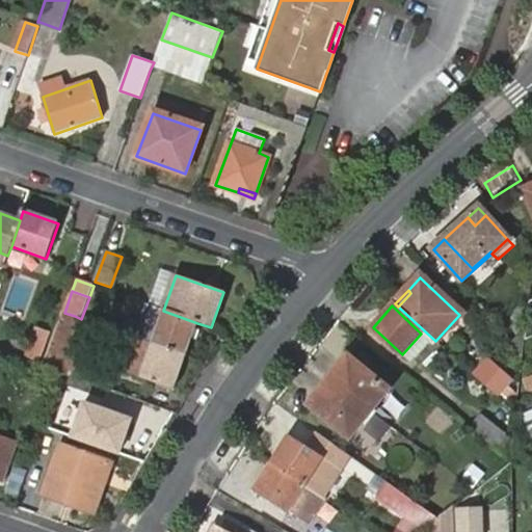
[(142,340),(153,344),(163,311),(154,308),(142,340)]
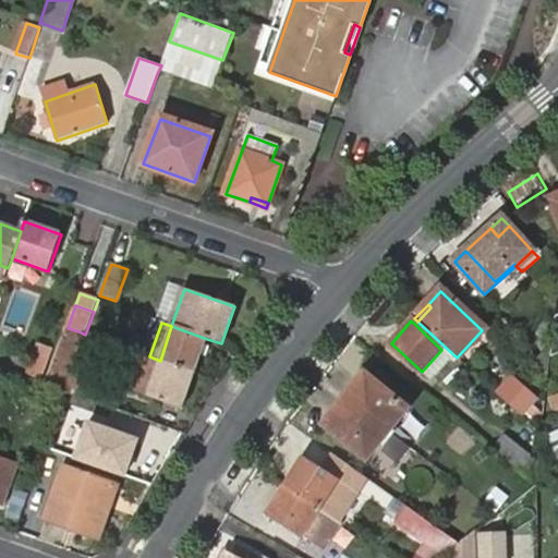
[(160,361),(195,374),(207,339),(171,326),(160,361)]
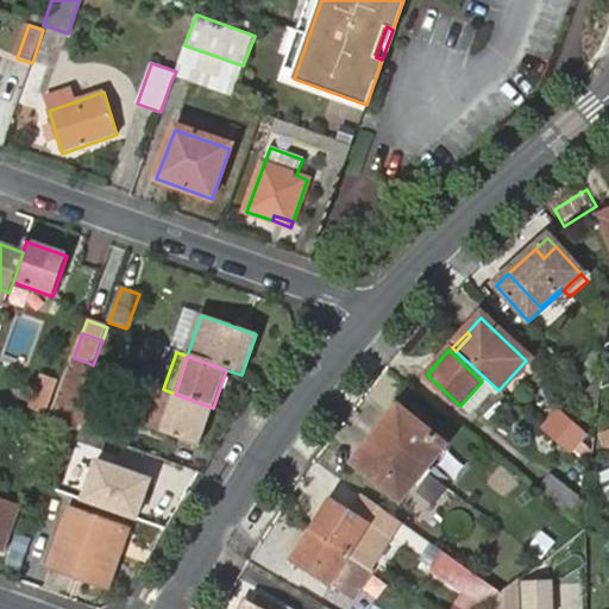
[(86,362),(74,358),(60,400),(70,402),(86,362)]
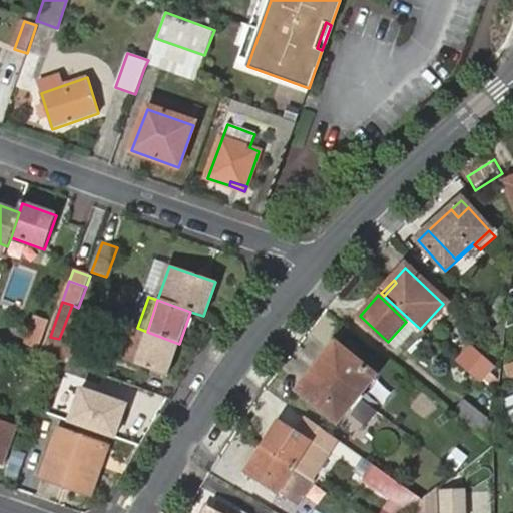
[(37,317),(28,344),(41,349),(51,322),(37,317)]
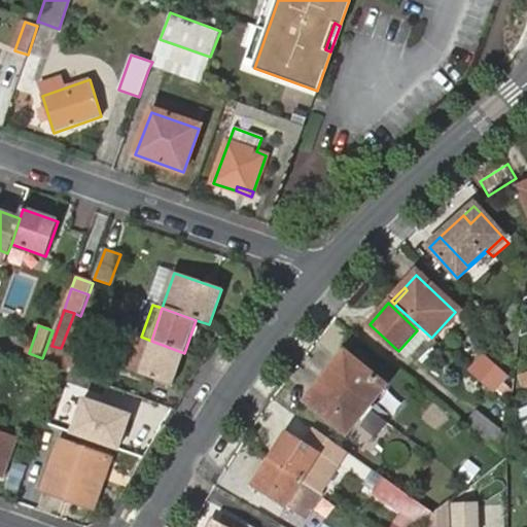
[(173,385),(184,353),(151,341),(140,374),(173,385)]
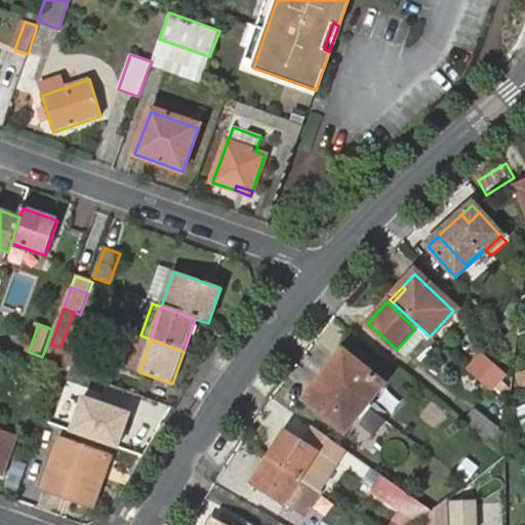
[(51,345),(45,362),(62,367),(78,373),(84,355),(61,347),(51,345)]
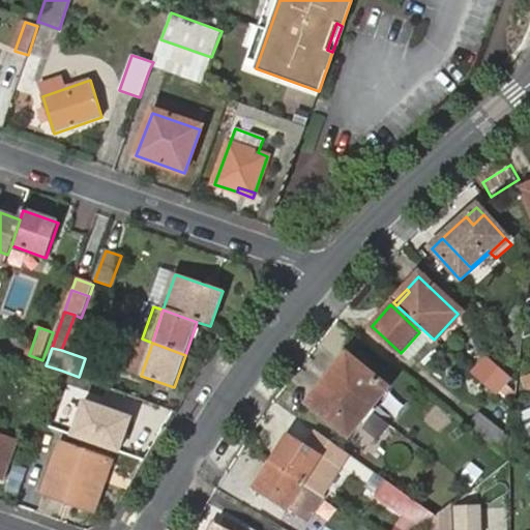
[(348,356),(308,404),(350,436),(388,389),(348,356)]
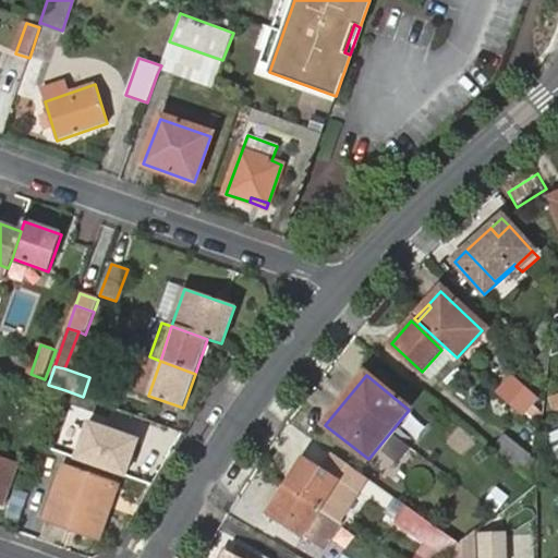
[(510,388),(501,397),(522,417),(531,408),(510,388)]
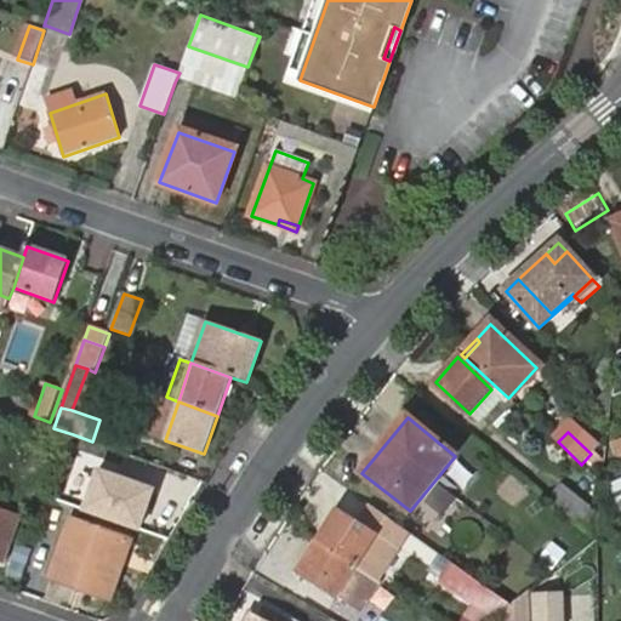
[(102,466),(118,472),(126,454),(109,448),(102,466)]
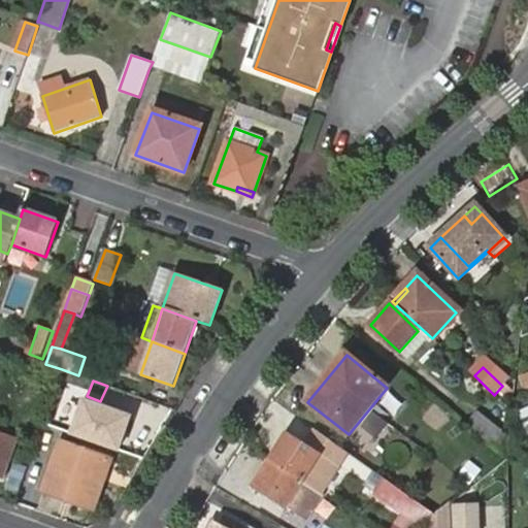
[(149,417),(155,402),(107,386),(100,401),(149,417)]
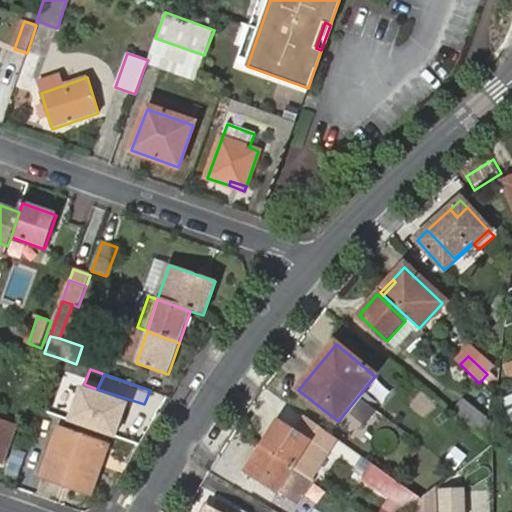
[(363,398),(351,412),(364,423),(376,408),(363,398)]
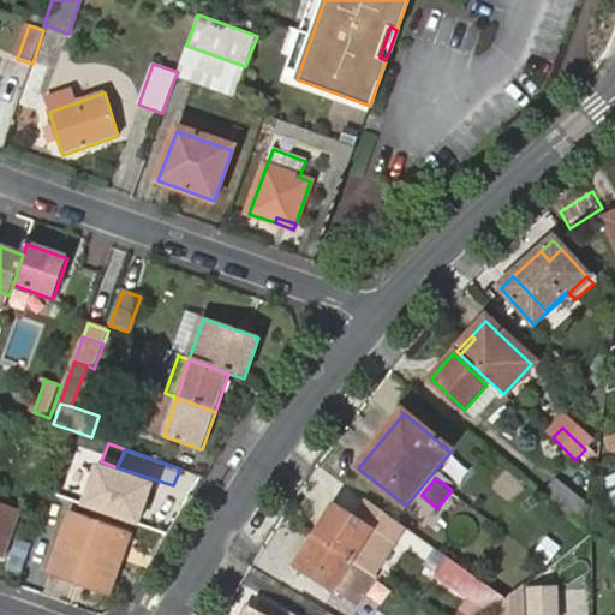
[(544,494),(573,518),(585,505),(555,481),(544,494)]
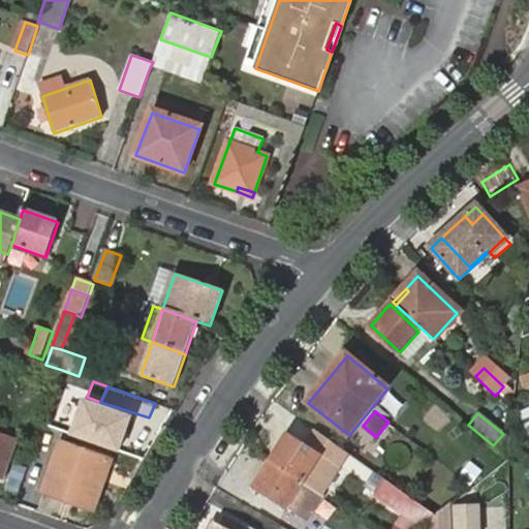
[(528,418),(520,423),(528,442),(528,418)]
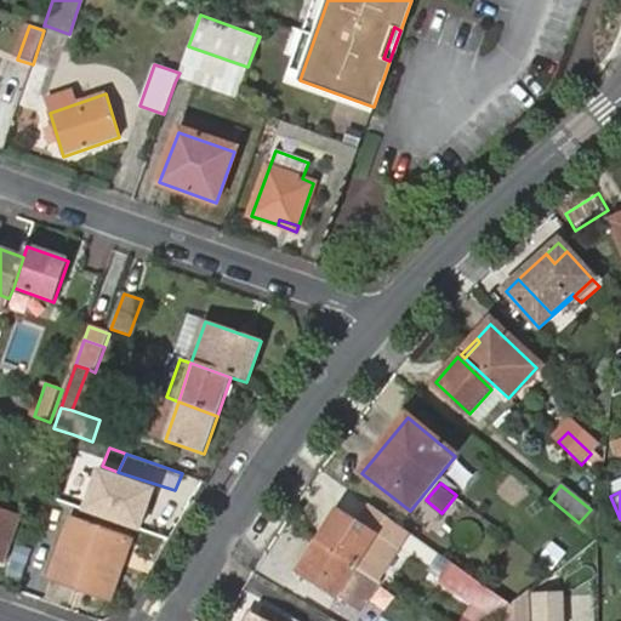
[(340,510),(318,541),(358,567),(379,536),(340,510)]
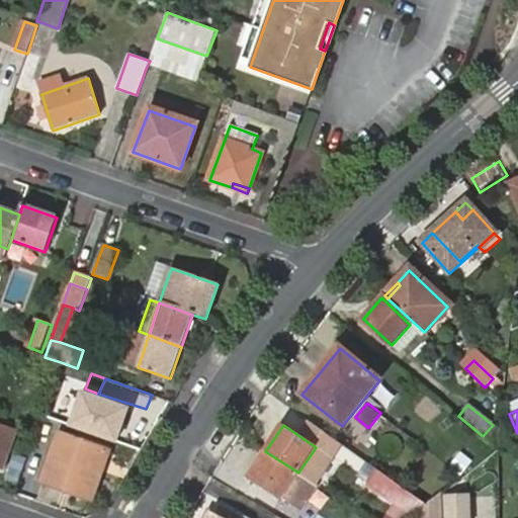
[(74,439),(101,450),(98,438),(100,434),(79,426),(74,439)]
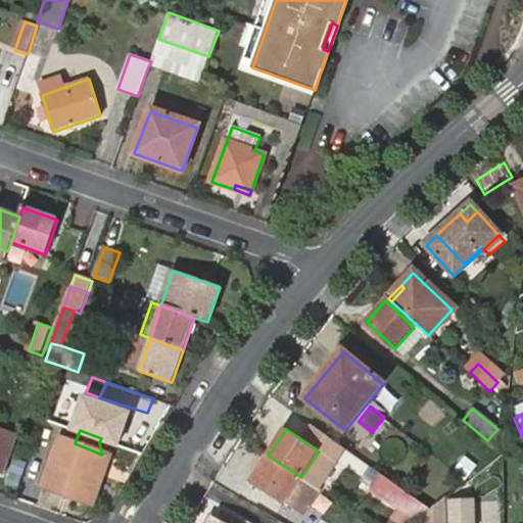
[(0,472),(1,472),(12,438),(0,433),(0,472)]
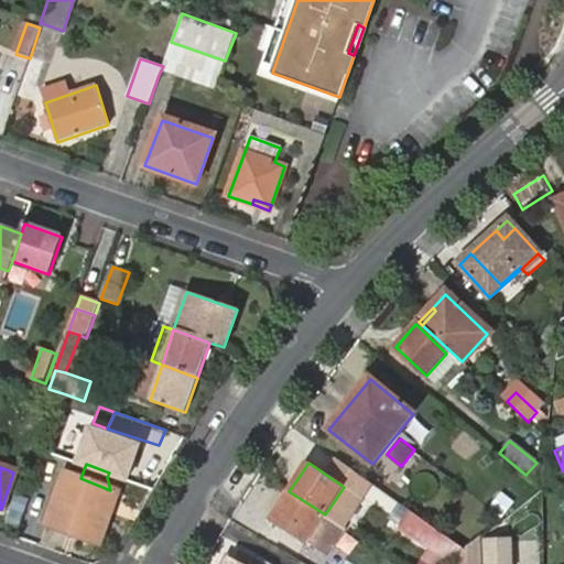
[(117,492),(110,490),(80,478),(66,473),(47,525),(98,544),(117,492)]
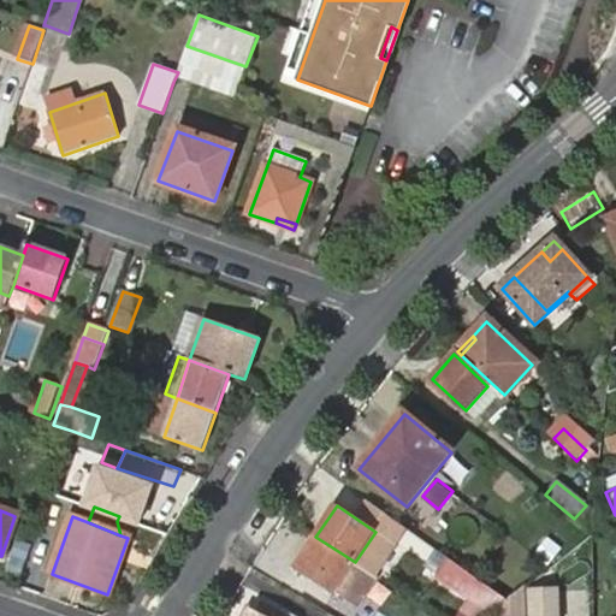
[(551,564),(563,544),(545,534),(533,555),(551,564)]
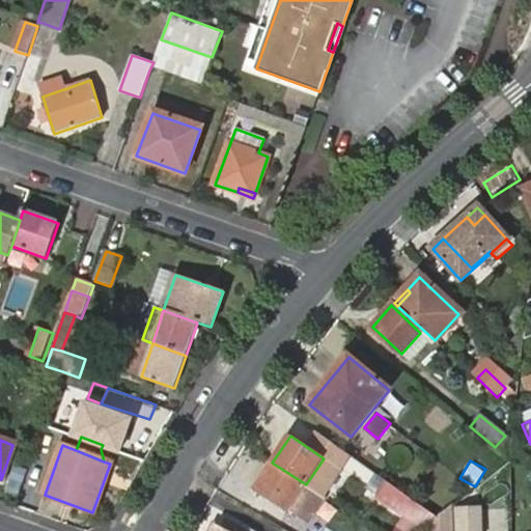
[(312,516),(325,497),(306,484),(272,463),(254,490),(286,511),(288,509),(304,520),(308,512),(312,516)]
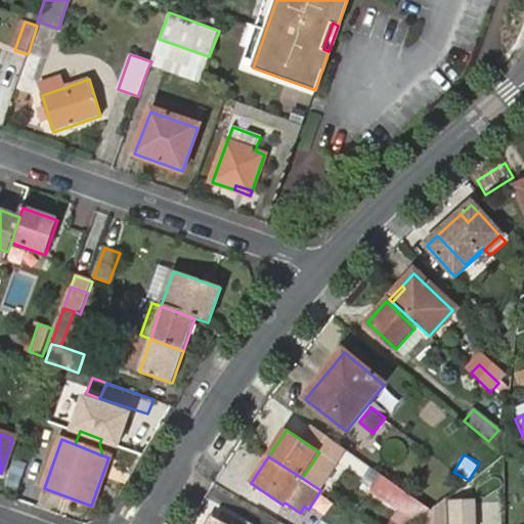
[(394,520),(401,523),(415,523),(426,516),(432,511),(381,475),(370,488),(402,508),(394,520)]
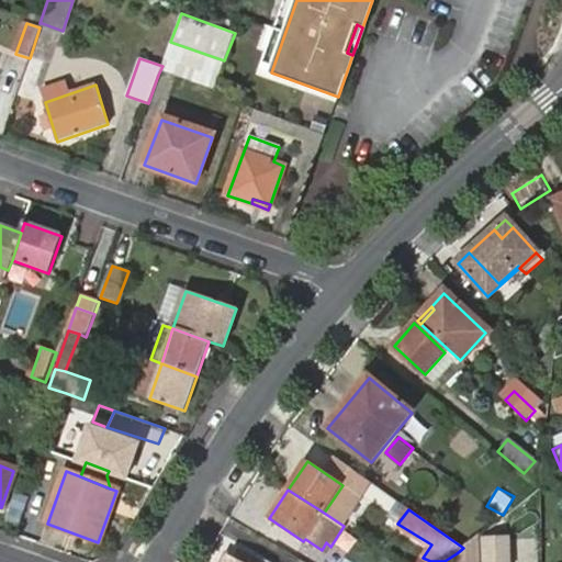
[(520,561),(520,531),(485,531),(485,561),(520,561)]
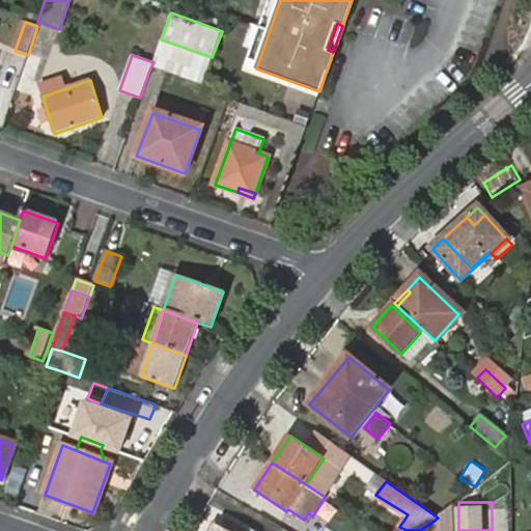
[(451,530),(451,507),(438,518),(431,523),(431,530),(451,530)]
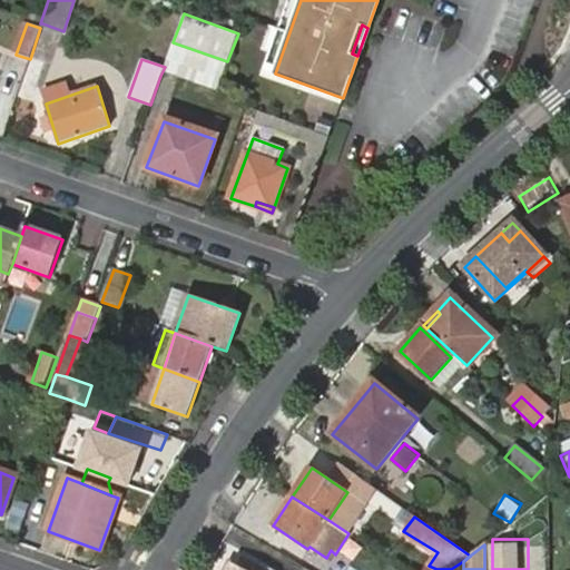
[(331,550),(326,558),(331,561),(335,554),(331,550)]
